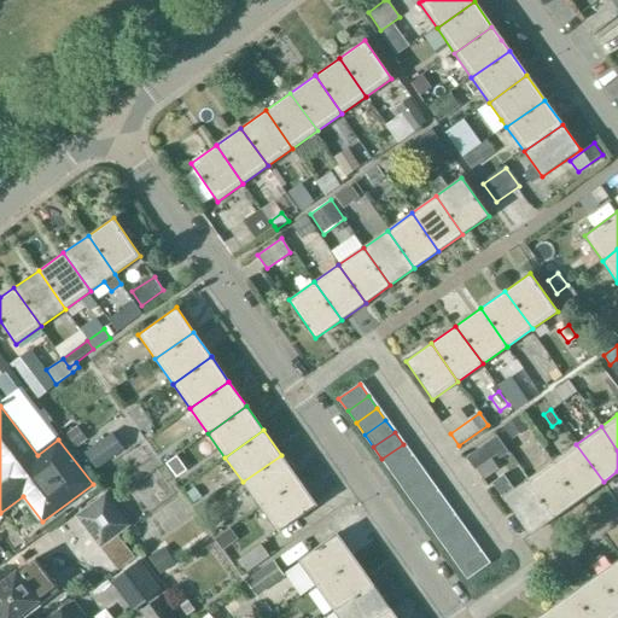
[(500,458),(508,452),(496,436),(468,456),(477,468),(497,454),(500,458)]
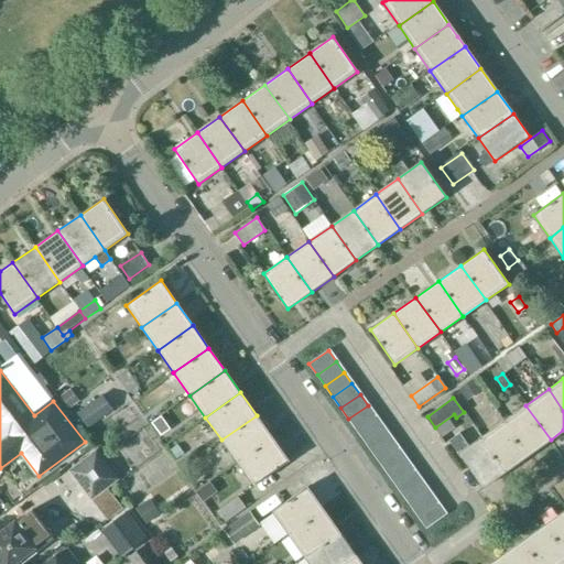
[(348,419),(356,430),(376,416),(368,405),(348,419)]
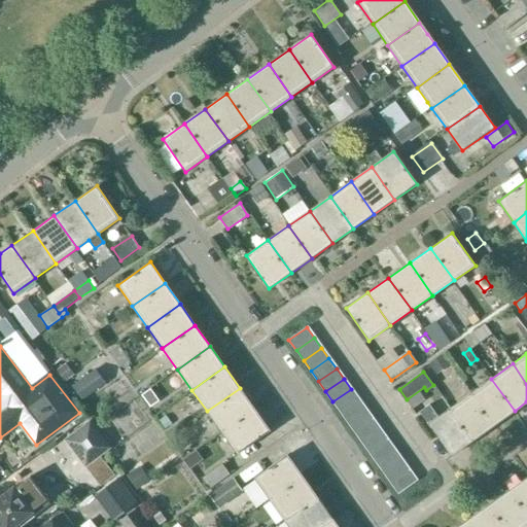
[(470,393),(494,426),(515,411),(491,379),(470,393)]
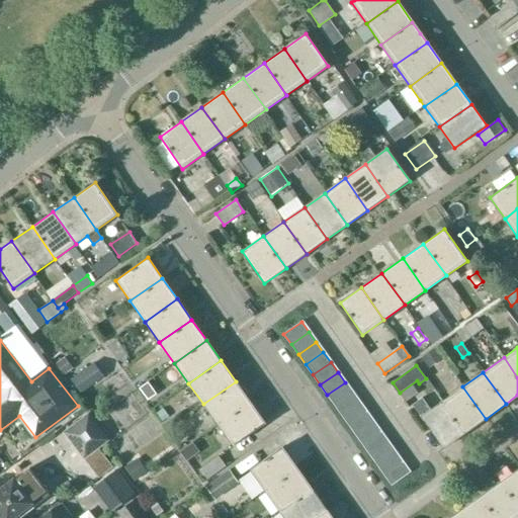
[(250,402),(236,381),(203,404),(218,425),(250,402)]
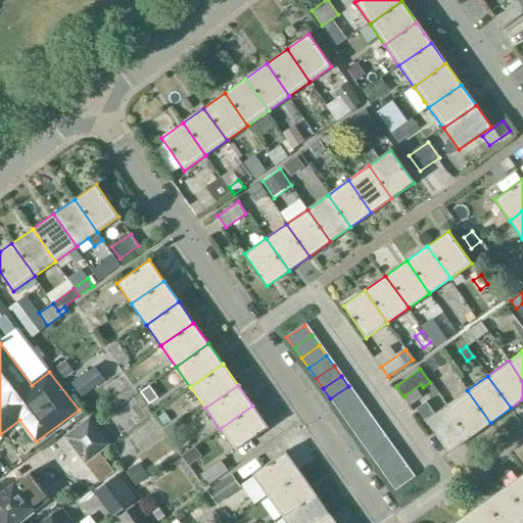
[(330,398),(337,409),(355,396),(348,386),(330,398)]
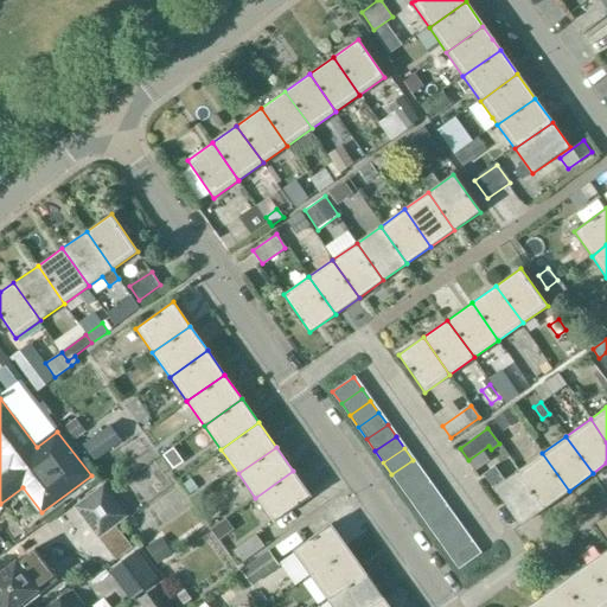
[(518,471),(544,508),(569,491),(542,453),(518,471)]
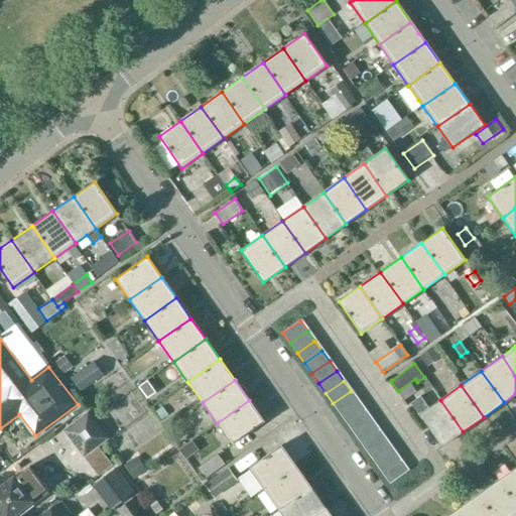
[(333,403),(340,413),(358,401),(351,391),(333,403)]
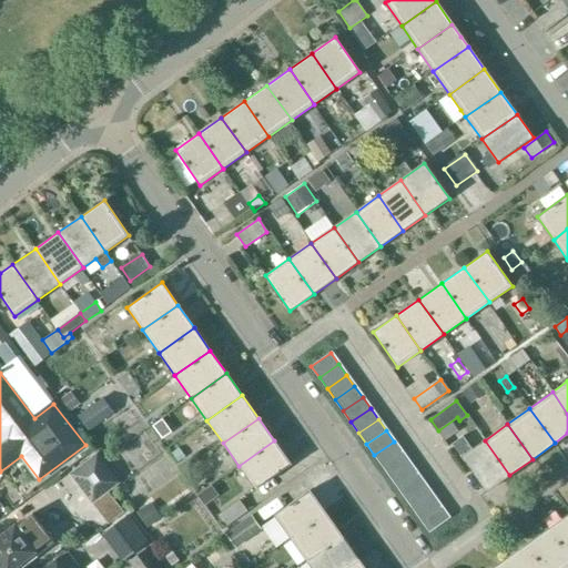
[(453,444),(486,492),(509,475),(485,440),(473,449),(463,436),(453,444)]
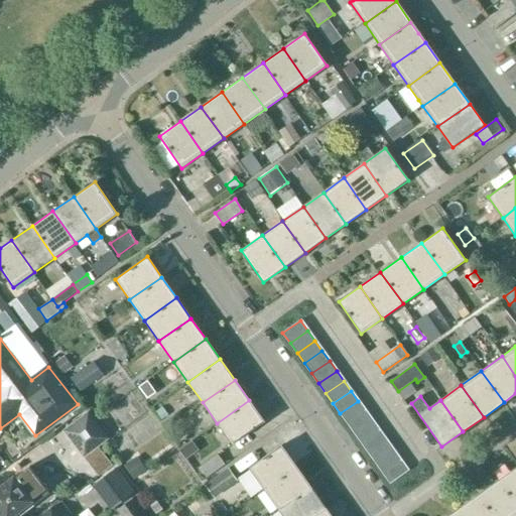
[(264,421),(249,400),(217,423),(232,443),(264,421)]
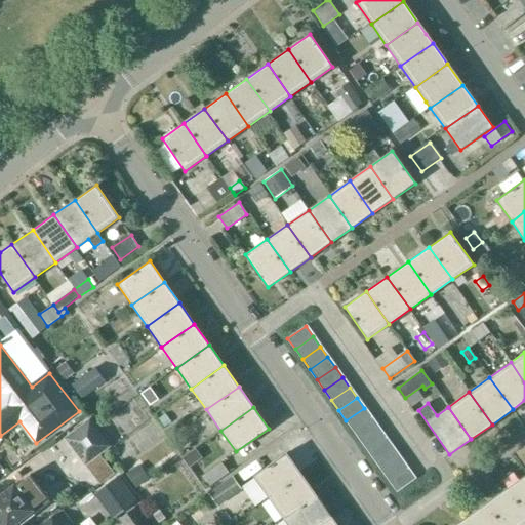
[(346,420),(353,431),(371,418),(364,408),(346,420)]
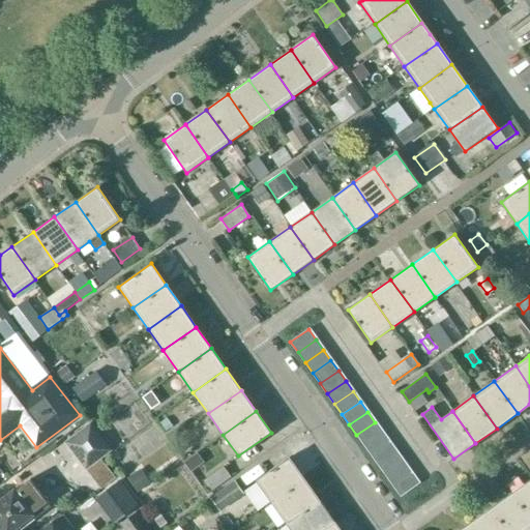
[(167,418),(160,422),(166,431),(172,427),(167,418)]
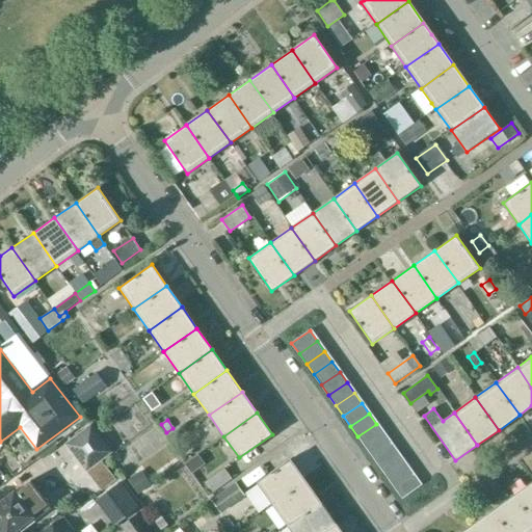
[(357,436),(365,447),(383,433),(376,424),(357,436)]
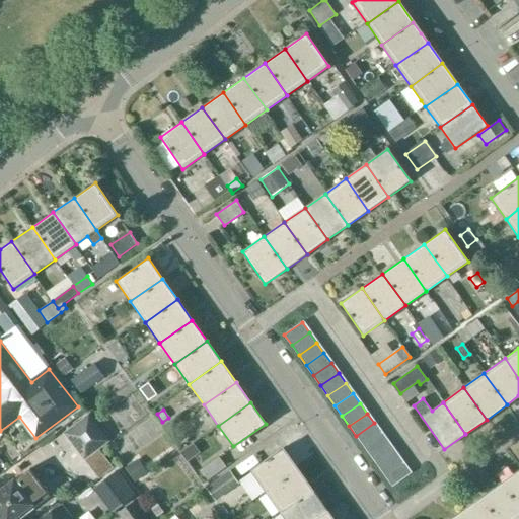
[(85,418),(65,434),(83,457),(103,441),(85,418)]
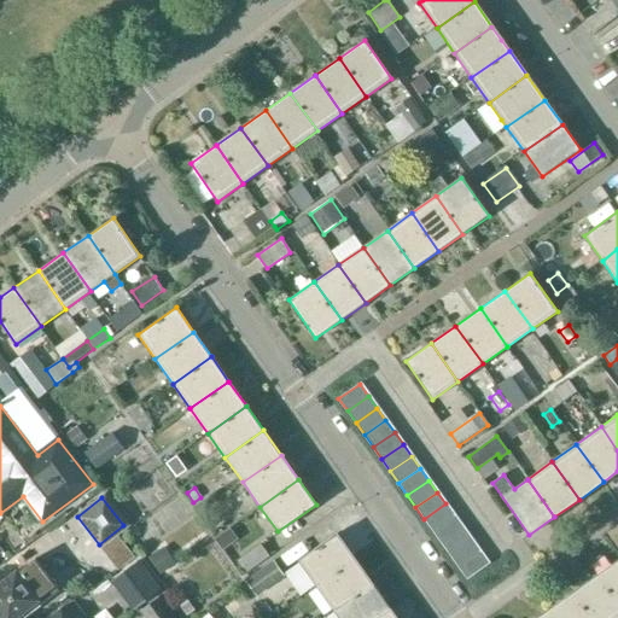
[(424,519),(432,531),(454,516),(445,503),(424,519)]
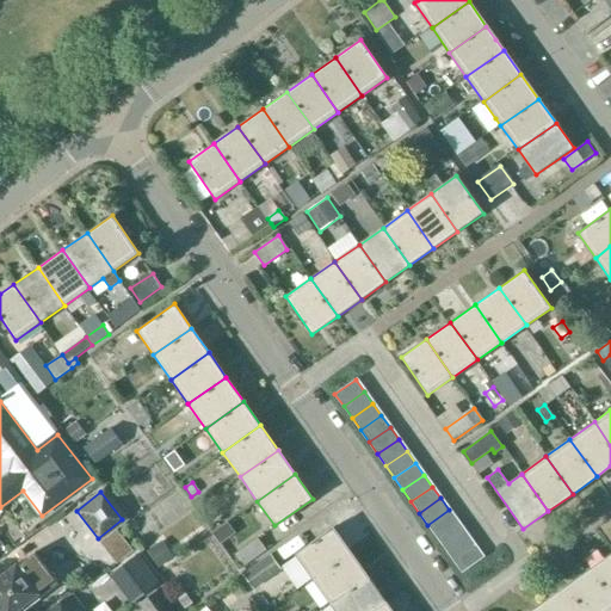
[(427,525),(437,537),(457,522),(449,510),(427,525)]
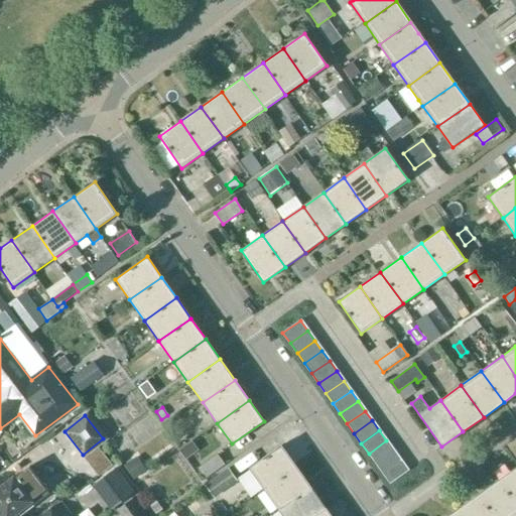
[(369,454),(376,464),(393,450),(386,440),(369,454)]
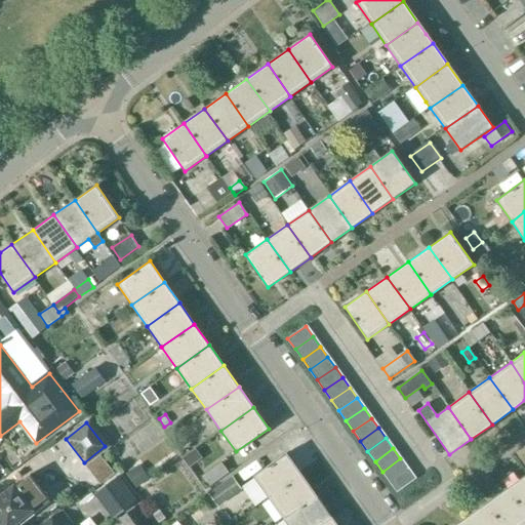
[(269,497),(301,475),(286,453),(253,476),(269,497)]
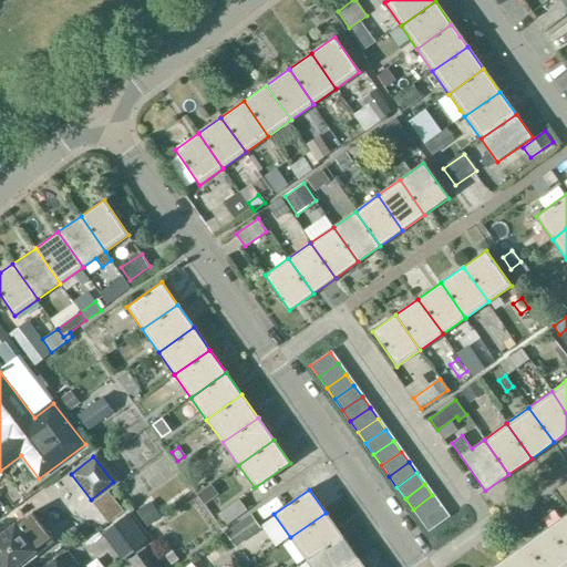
[(413,509),(421,521),(441,506),(432,495),(413,509)]
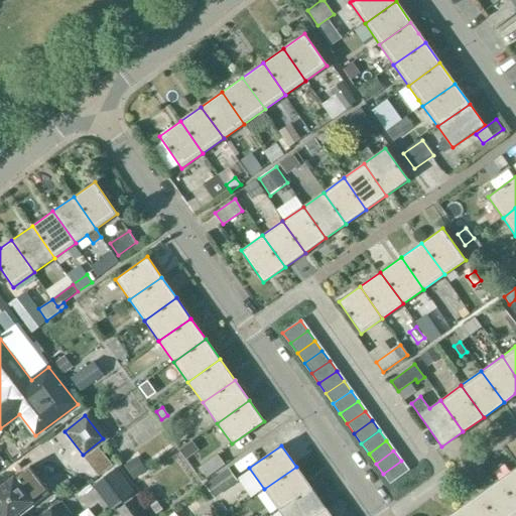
[(104,454),(91,465),(98,474),(112,463),(104,454)]
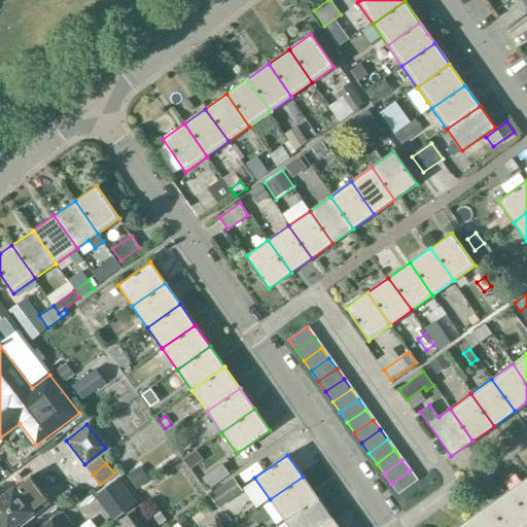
[(208,489),(229,475),(220,464),(200,479),(208,489)]
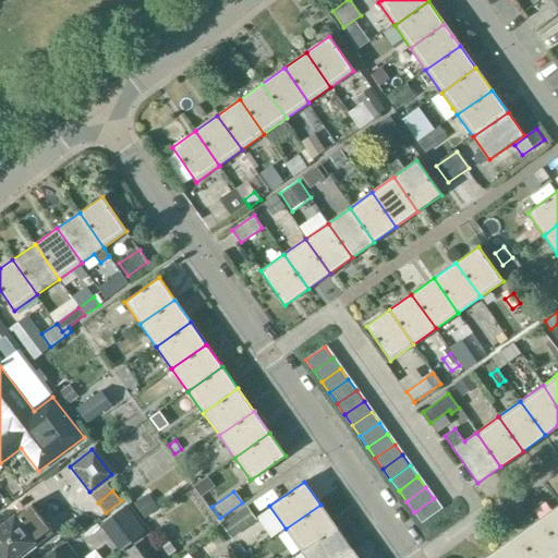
[(414,512),(422,523),(441,509),(434,498),(414,512)]
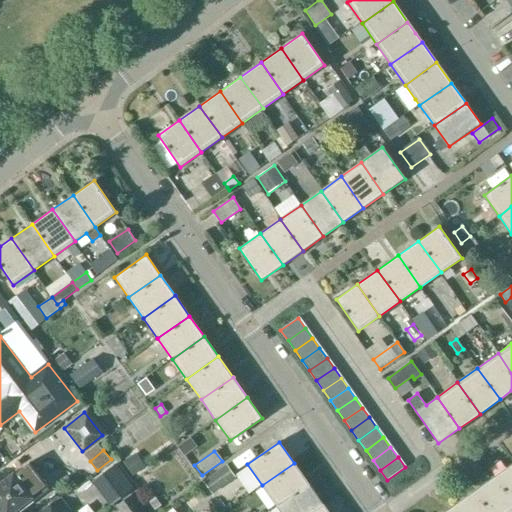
[(308,483),(294,463),(262,485),(277,506),(308,483)]
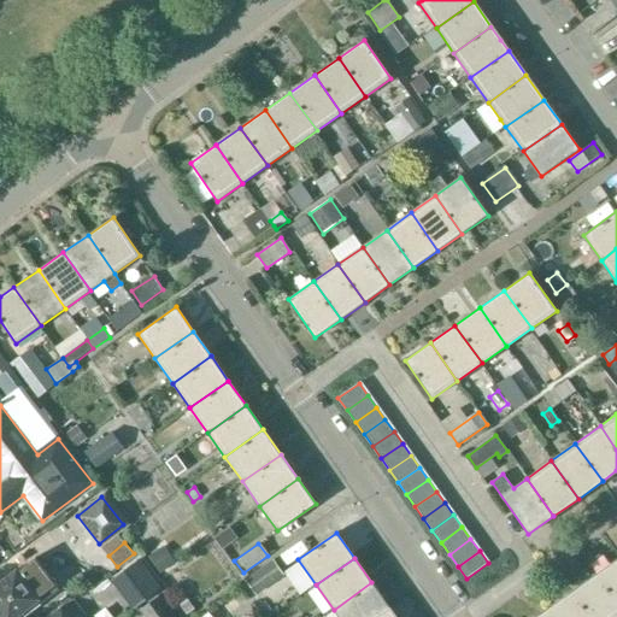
[(616,558),(595,575),(616,605),(616,558)]
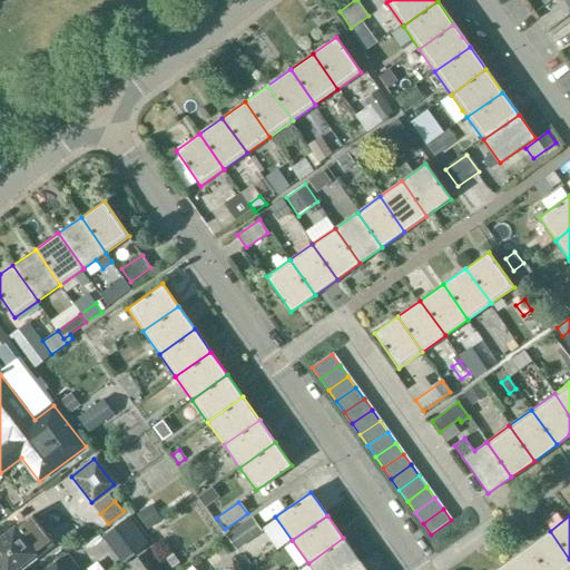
[(17,527),(0,539),(0,569),(9,569),(18,564),(21,569),(36,558),(52,546),(31,517),(26,520),(17,527)]
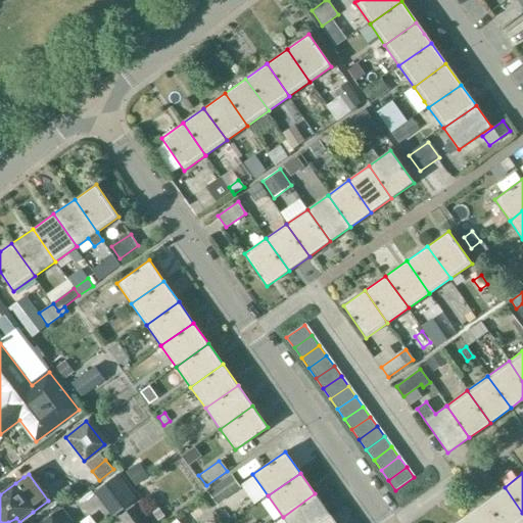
[(95,489),(114,514),(134,498),(114,474),(95,489)]
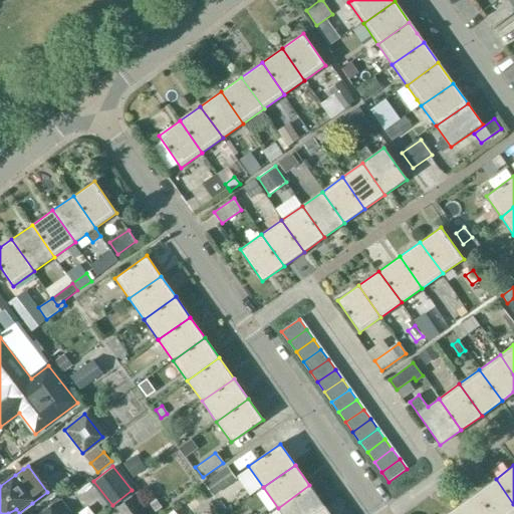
[(205,483),(212,494),(236,478),(228,467),(205,483)]
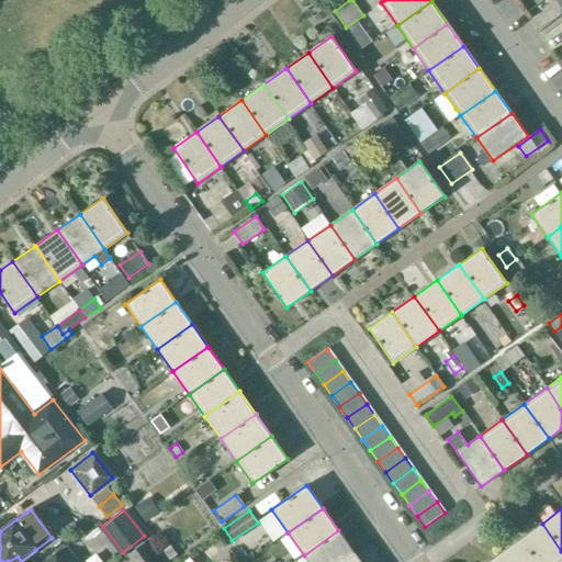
[(520,539),(536,561),(560,561),(561,561),(561,551),(542,524),(520,539)]
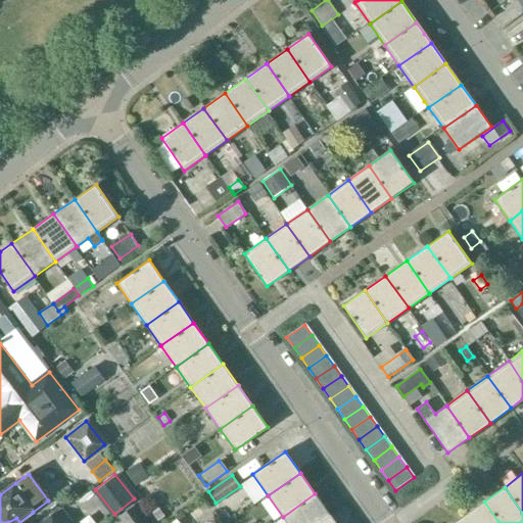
[(318,522),(330,515),(315,493),(283,517),(287,522),(318,522)]
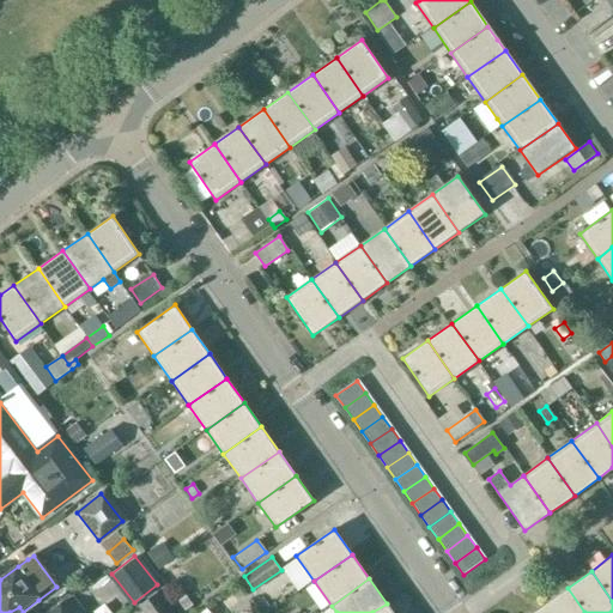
[(542,605),(547,612),(584,612),(568,588),(542,605)]
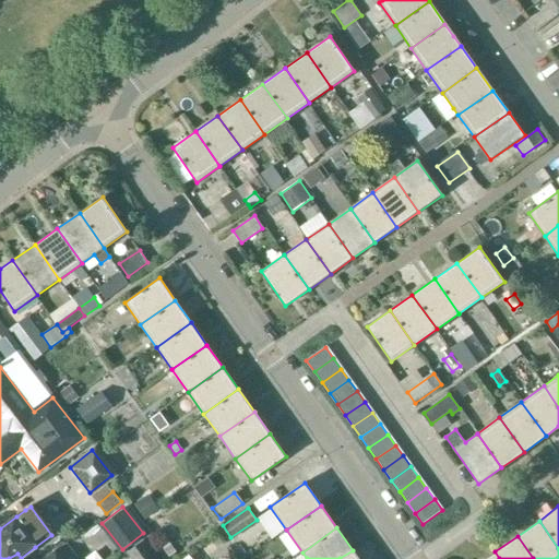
[(156,558),(142,540),(127,552),(131,558),(156,558)]
